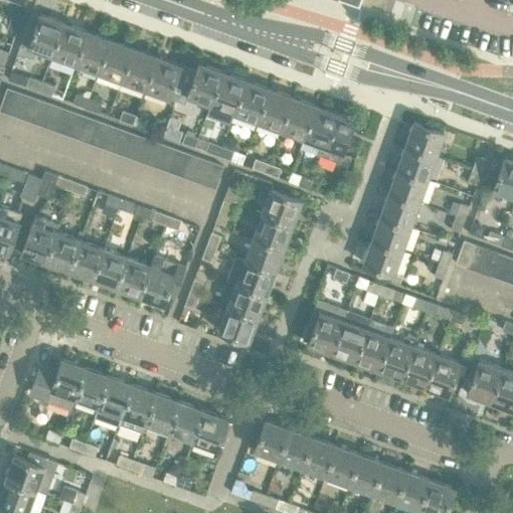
[(51,56),(62,24),(40,15),(39,17),(32,15),(18,54),(34,60),(37,51),(51,56)]
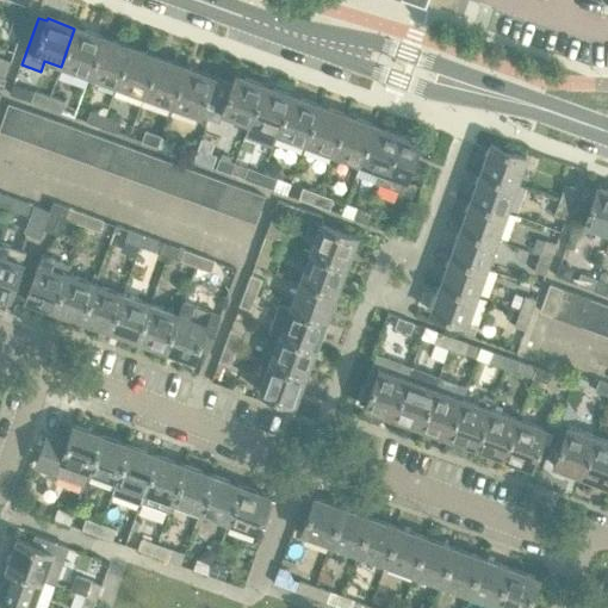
[(16,23),(11,36),(20,39),(25,26),(16,23)]
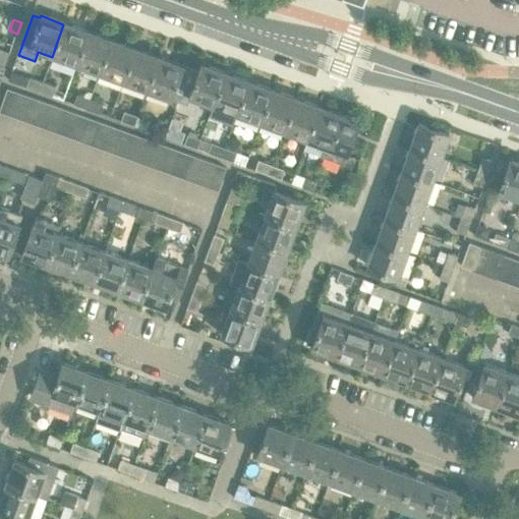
[(75,65),(88,33),(63,24),(52,57),(75,65)]
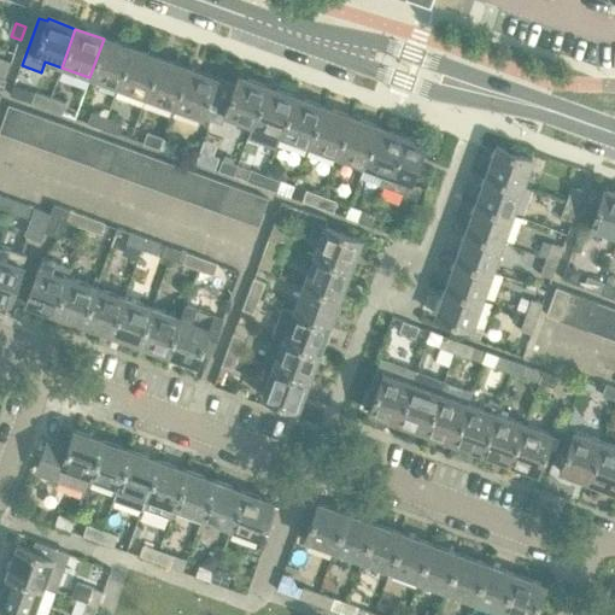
[(118,88),(132,48),(104,39),(89,77),(118,88)]
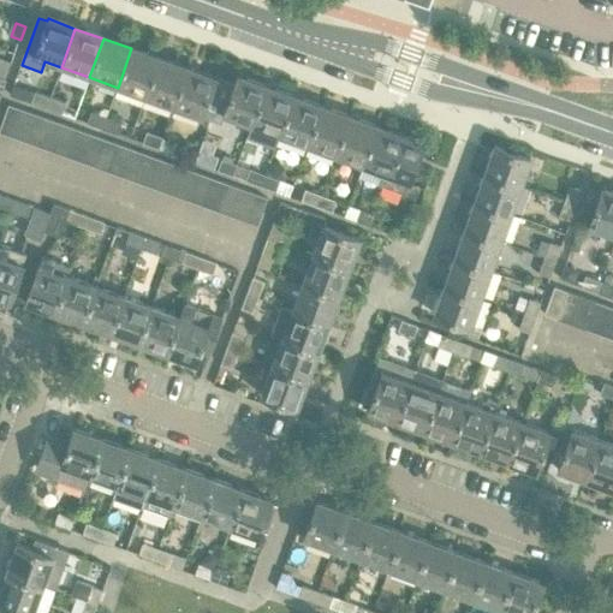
[(146,97),(160,59),(131,48),(118,88),(146,97)]
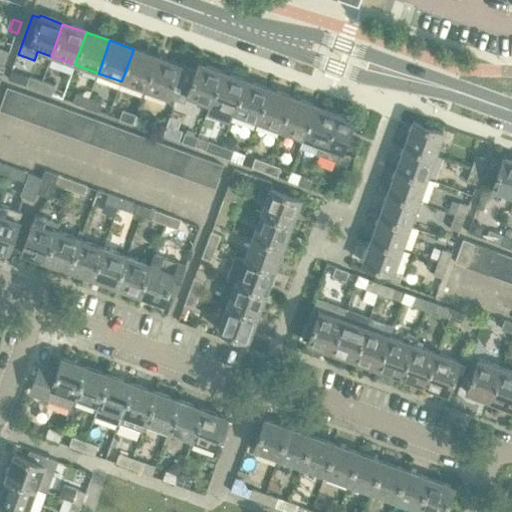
[(145,90),(157,57),(134,49),(121,81),(145,90)]
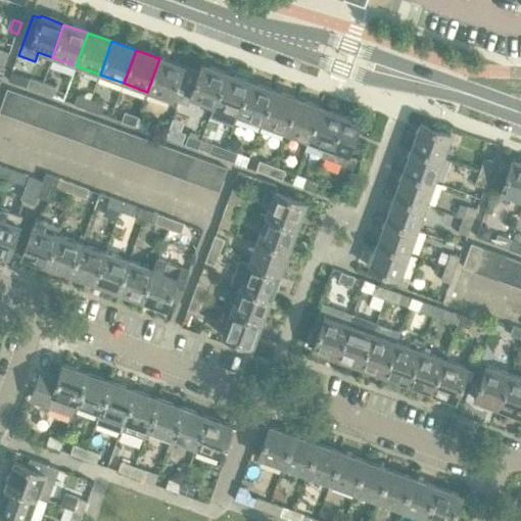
[(1,51),(0,52),(0,65),(5,68),(10,54),(1,51)]
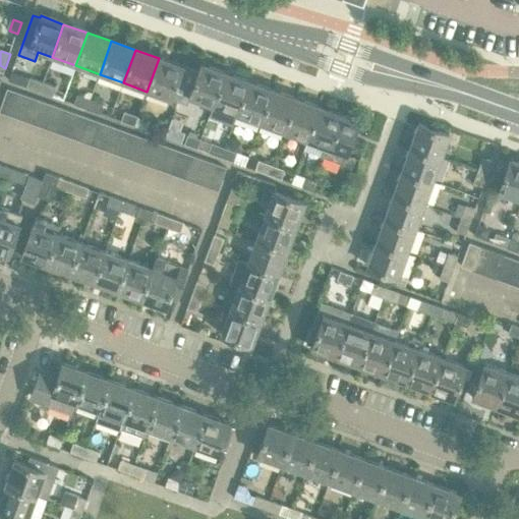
[(192,89),(198,72),(159,58),(147,92),(171,100),(177,82),(192,89)]
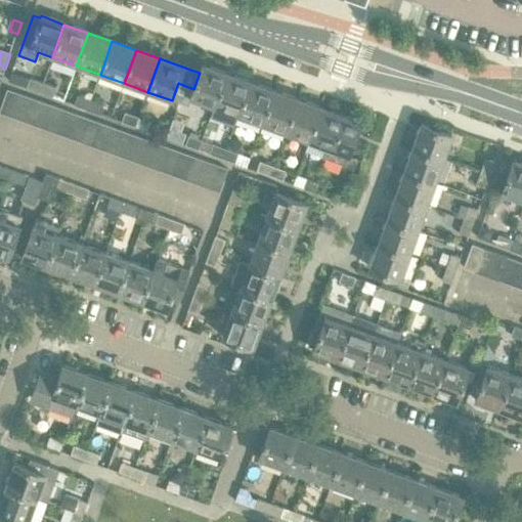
[(213,107),(225,74),(202,66),(200,73),(193,89),(178,83),(172,100),(187,106),(190,99),(213,107)]
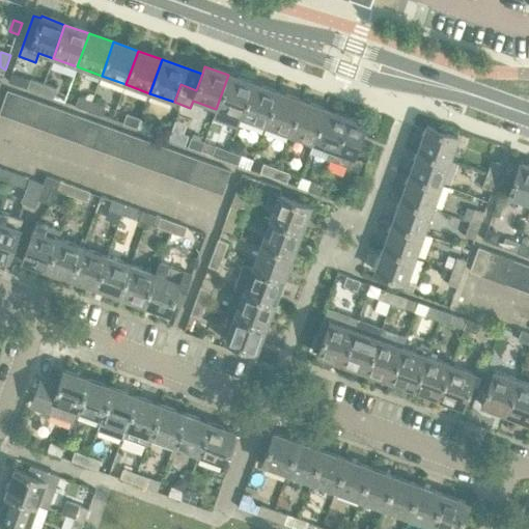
[(228,75),(216,109),(218,110),(215,119),(225,122),(228,113),(241,117),(253,84),(228,75)]
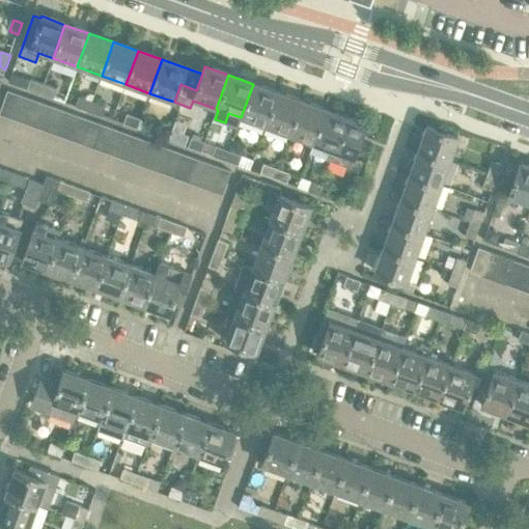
[(39,94),(43,86),(32,82),(29,91),(39,94)]
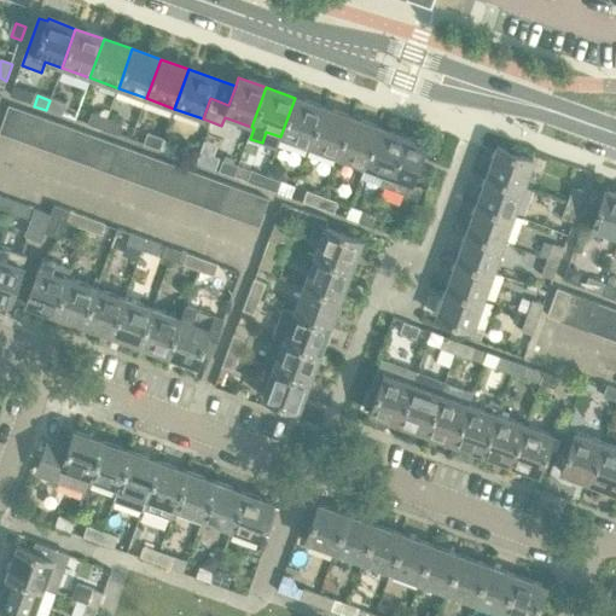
[(308,147),(323,108),(295,98),(280,137),(308,147)]
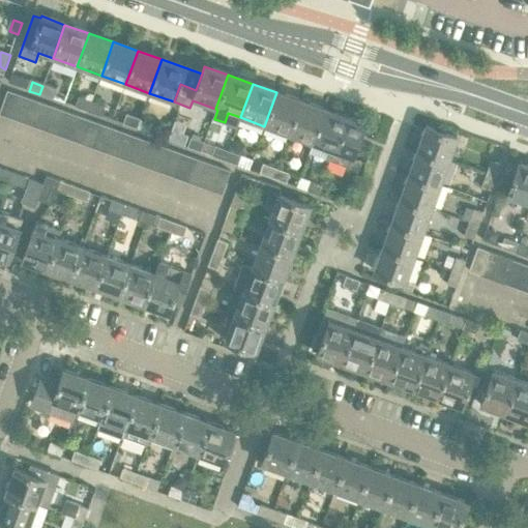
[(42,86),(39,94),(54,99),(58,91),(42,86)]
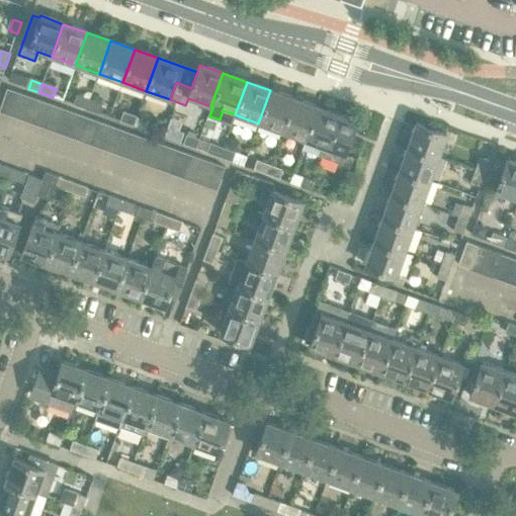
[(0,112),(11,117),(19,94),(8,90),(0,111),(0,112)]
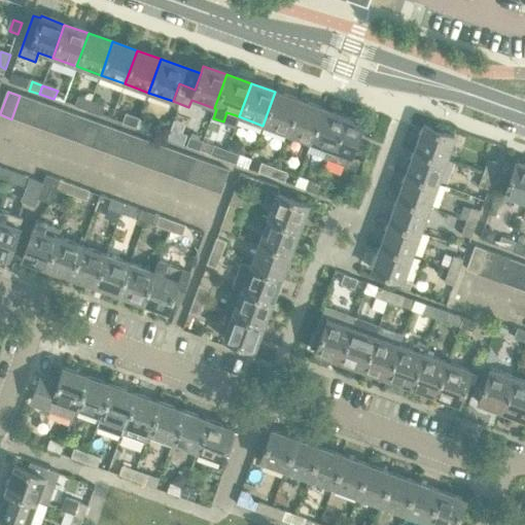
[(287,134),(300,101),(275,92),(263,126),(287,134)]
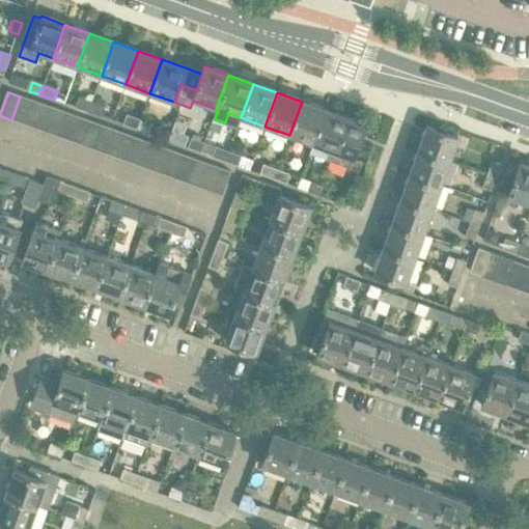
[(23,124),(31,101),(20,96),(11,120),(23,124)]
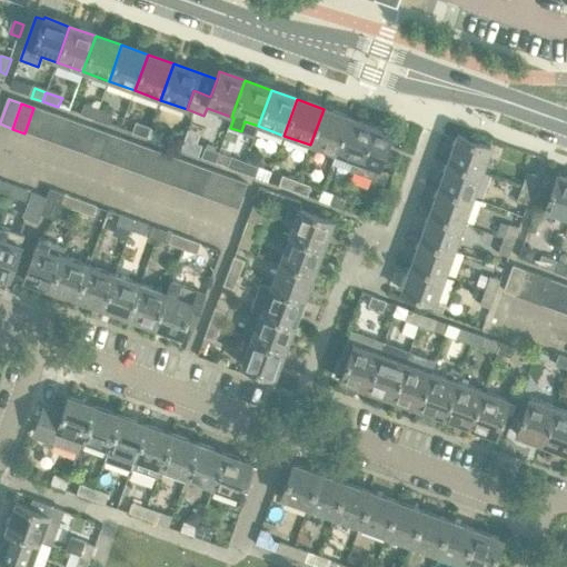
[(95,120),(98,110),(86,106),(82,116),(95,120)]
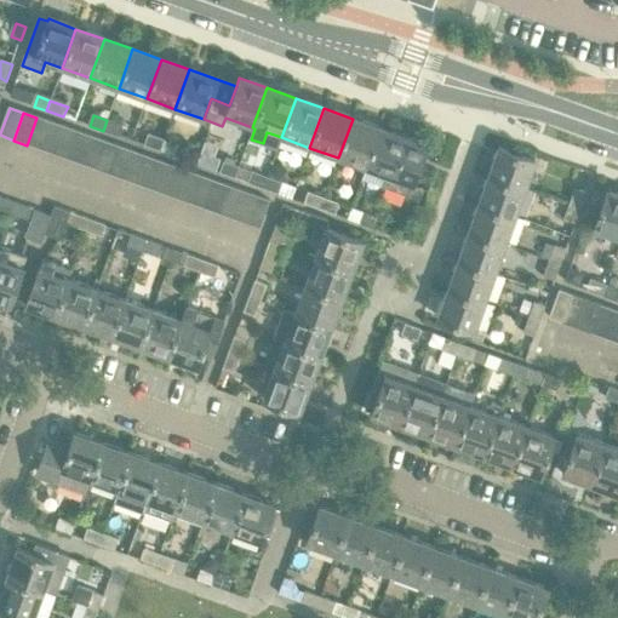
[(41,150),(51,122),(36,118),(27,146),(41,150)]
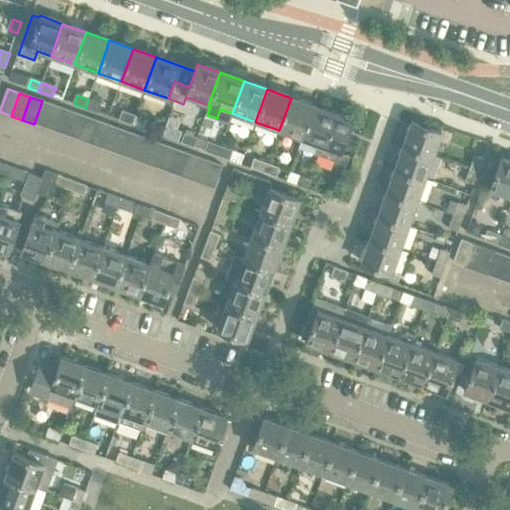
[(303,139),(314,106),(291,98),(279,130),(303,139)]
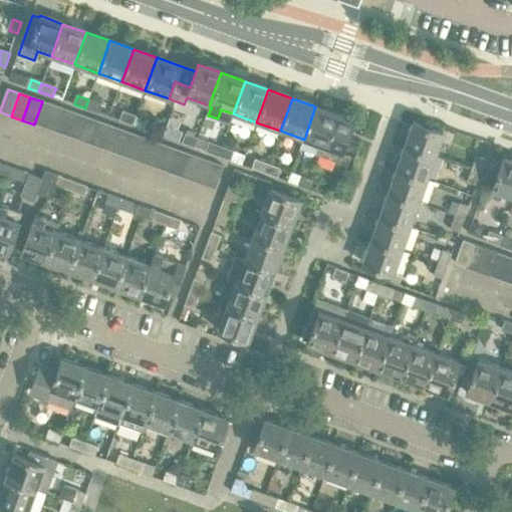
[(88,99),(85,108),(99,113),(102,105),(88,99)]
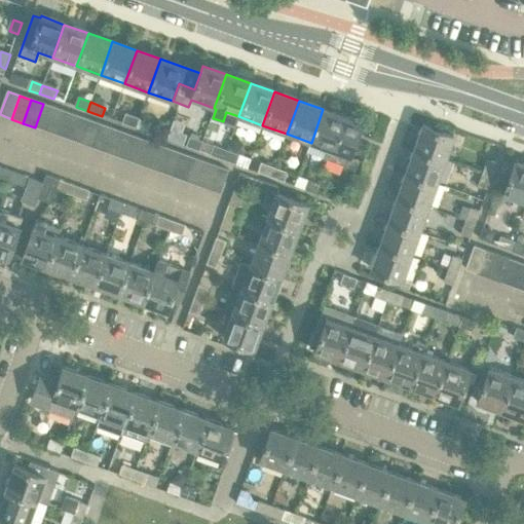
[(46,132),(54,108),(43,104),(35,127),(46,132)]
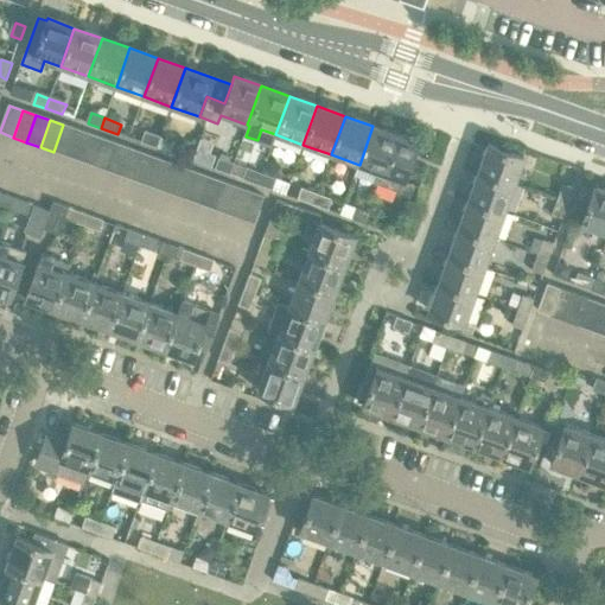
[(67,157),(76,131),(63,125),(53,152),(67,157)]
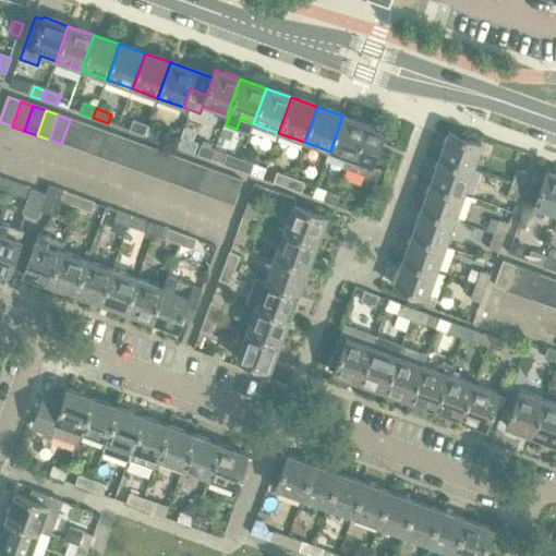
[(369,179),(385,131),(342,116),(330,152),(350,158),(346,170),(369,179)]
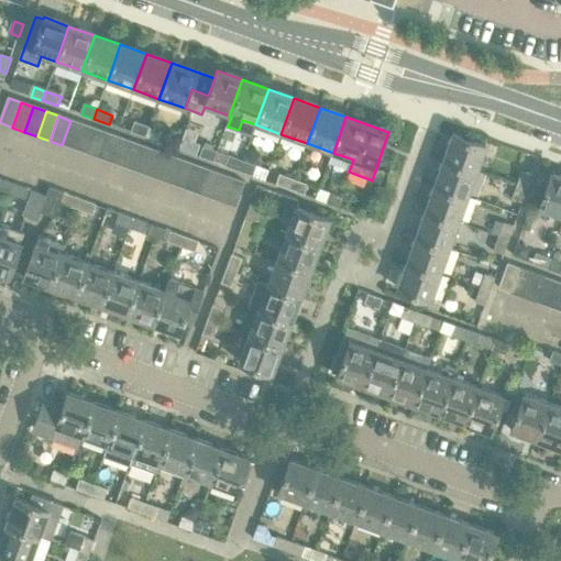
[(74,150),(84,125),(70,121),(62,145),(74,150)]
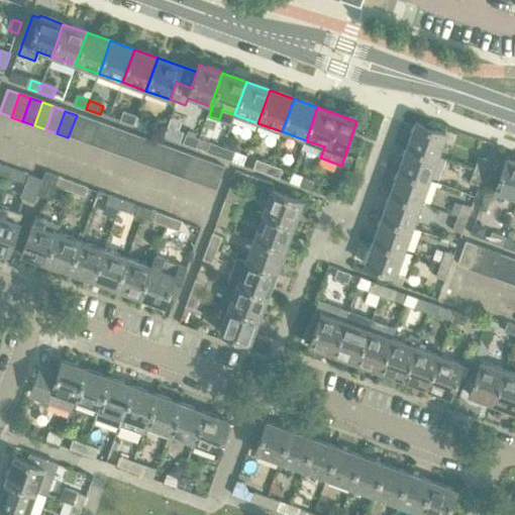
[(132,126),(136,117),(125,113),(122,122),(132,126)]
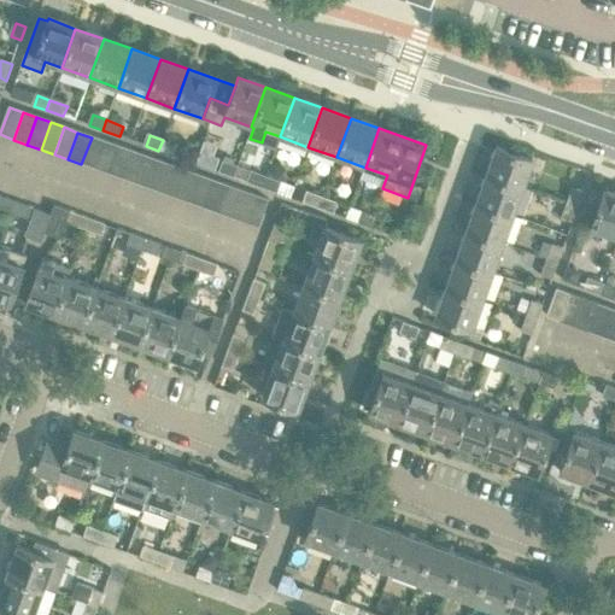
[(95,169),(105,142),(92,138),(81,164),(95,169)]
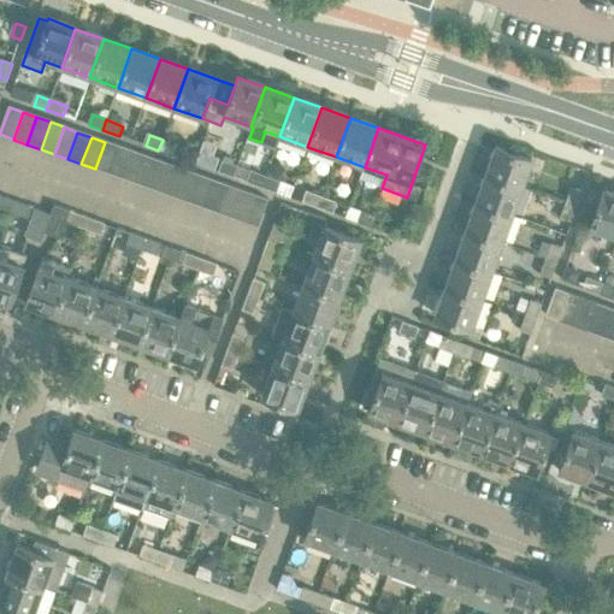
[(163,140),(158,151),(176,157),(179,146),(163,140)]
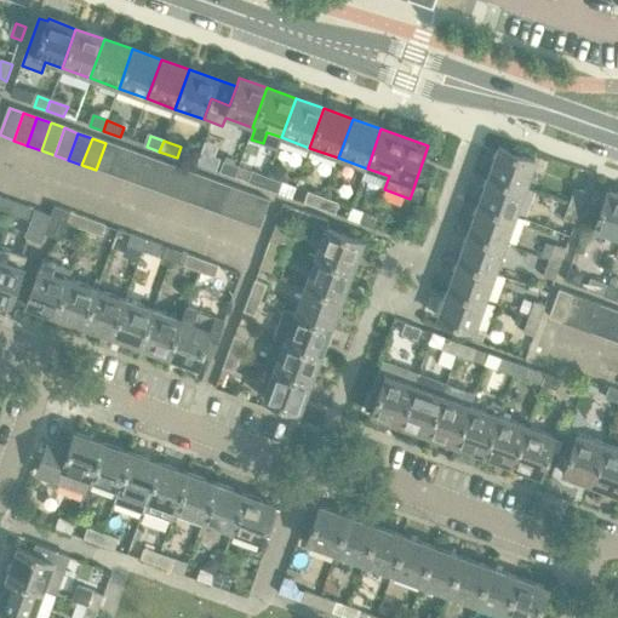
[(109,175),(119,148),(106,143),(96,170),(109,175)]
